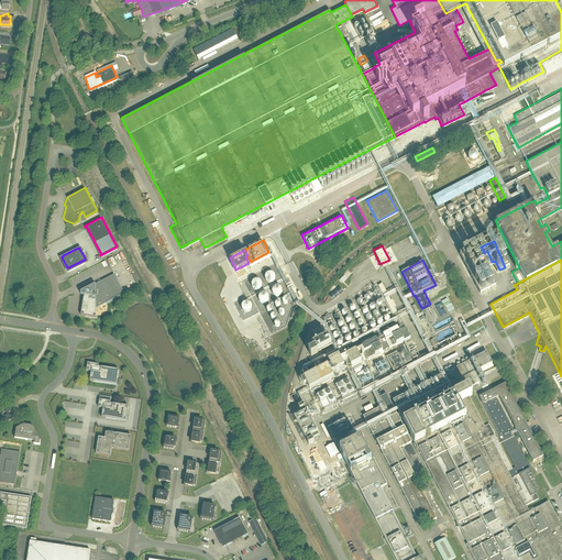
[(273,270),(263,270),(263,280),(273,280),(273,270)]
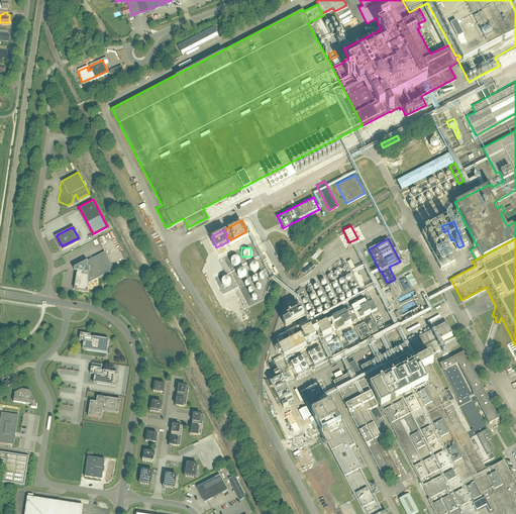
[(76,271),(74,287),(88,290),(87,281),(113,268),(104,249),(75,266),(74,266),(73,267),(73,268),(74,268),(74,269),(75,269),(77,269),(76,271)]
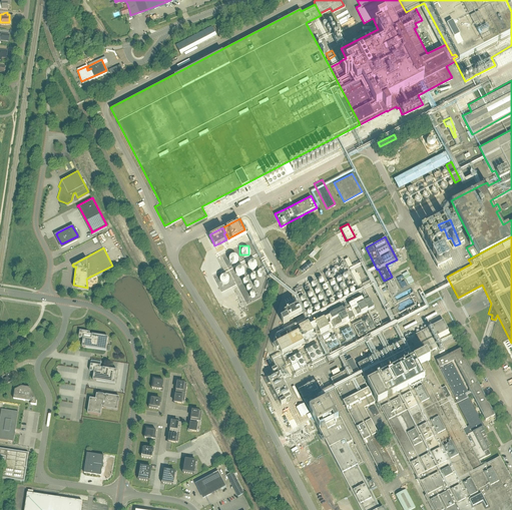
[(227,253),(229,262),(236,260),(234,251),(227,253)]
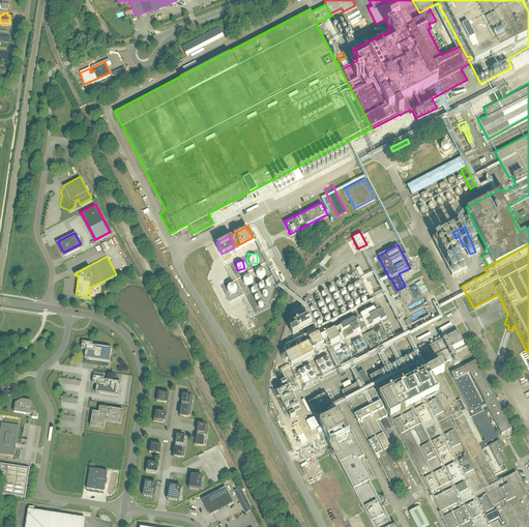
[(368,281),(359,265),(355,266),(371,296),(375,294),(370,286),(372,285),(369,280),(368,281)]
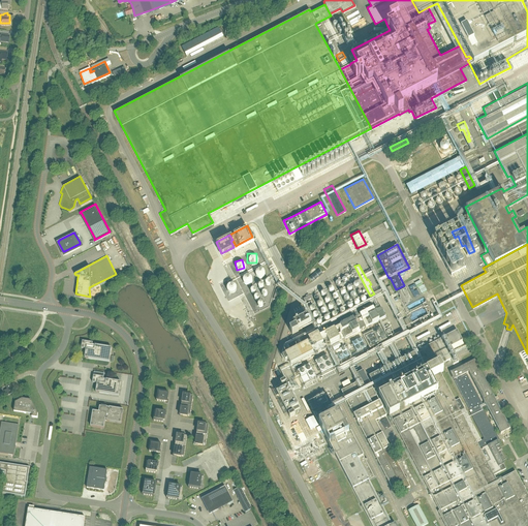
[(246,283),(250,279),(245,272),(240,277),(246,283)]
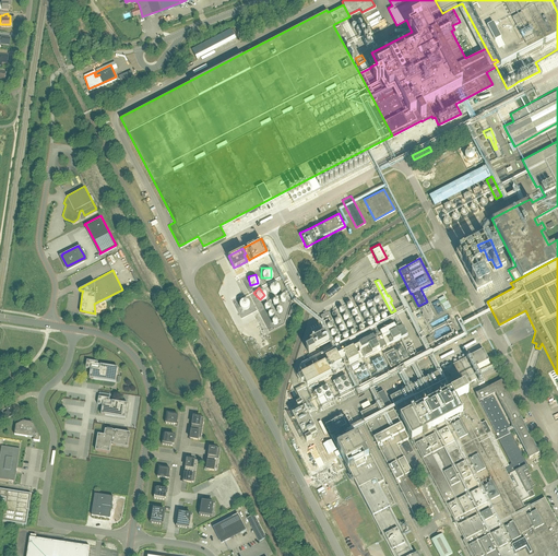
[(435,316),(428,302),(419,306),(423,311),(420,312),(423,316),(424,316),(427,320),(435,316)]
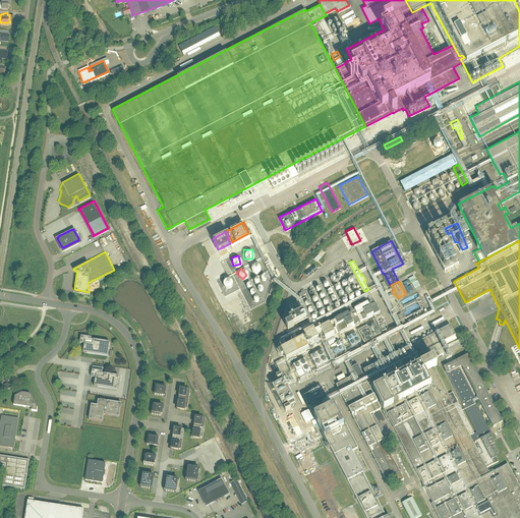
[(340,331),(379,310),(373,299),(334,320),(340,331)]
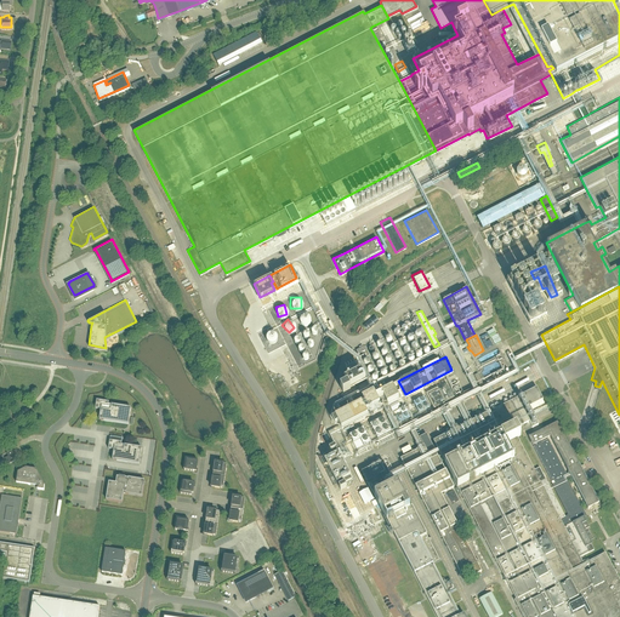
[(479,384),(483,383),(477,371),(473,372),(479,384)]
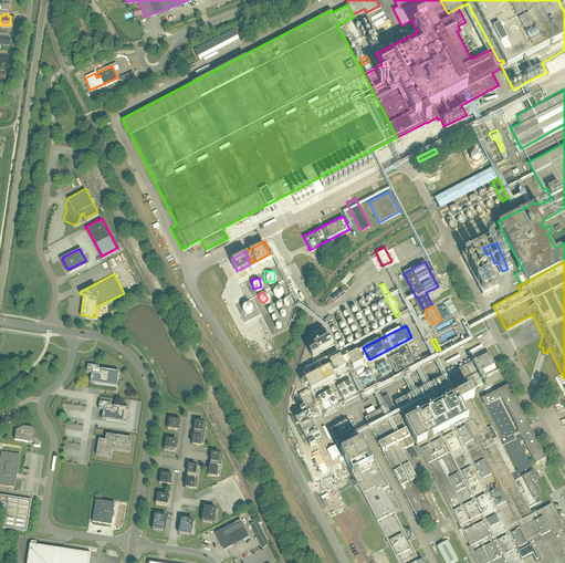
[(353,365),(363,360),(356,347),(351,350),(352,353),(347,355),(353,365)]
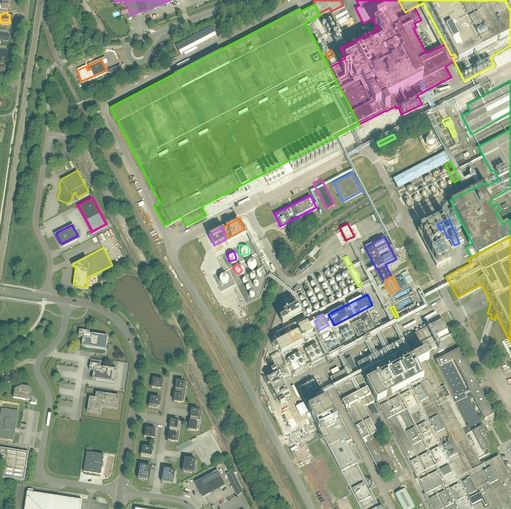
[(510,508),(510,478),(500,457),(498,454),(491,457),(480,463),(477,457),(488,451),(480,435),(484,432),(482,428),(483,428),(481,424),(482,423),(466,392),(470,390),(484,417),(493,412),(476,380),(468,363),(467,362),(465,357),(459,346),(452,350),(451,350),(449,351),(435,358),(438,365),(439,365),(439,366),(454,395),(455,394),(457,397),(455,398),(468,423),(465,424),(444,384),(440,386),(426,358),(428,357),(425,350),(431,347),(440,343),(435,333),(446,327),(441,317),(430,323),(421,328),(388,345),(364,358),(357,362),(377,400),(425,492),(423,493),(431,508),(510,508)]
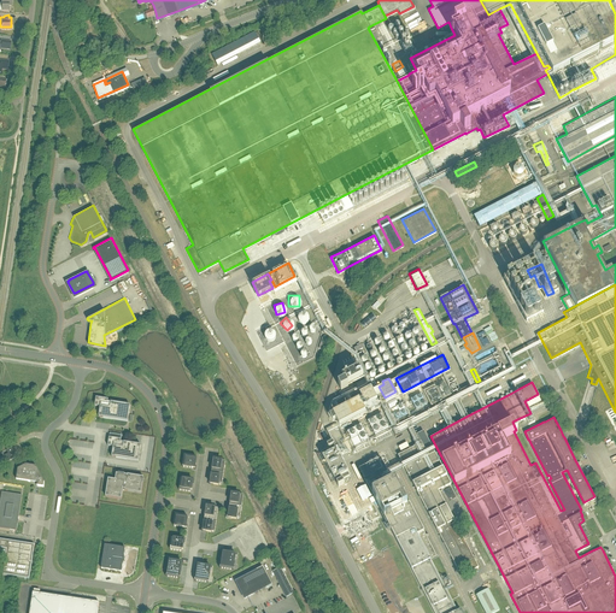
[(353,387),(351,383),(338,390),(340,393),(353,387)]
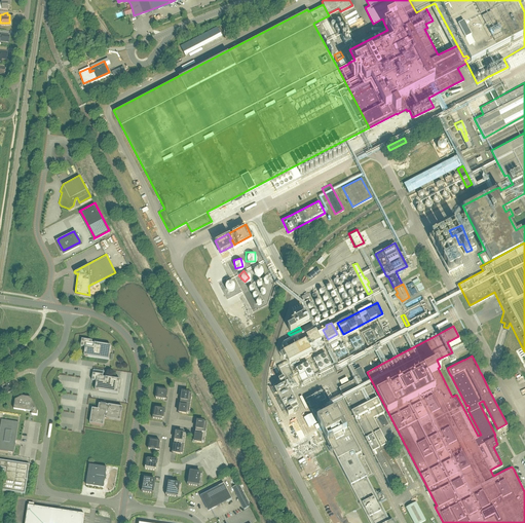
[(324,344),(317,333),(316,330),(311,333),(312,335),(308,338),(311,344),(313,343),(315,348),(324,344)]
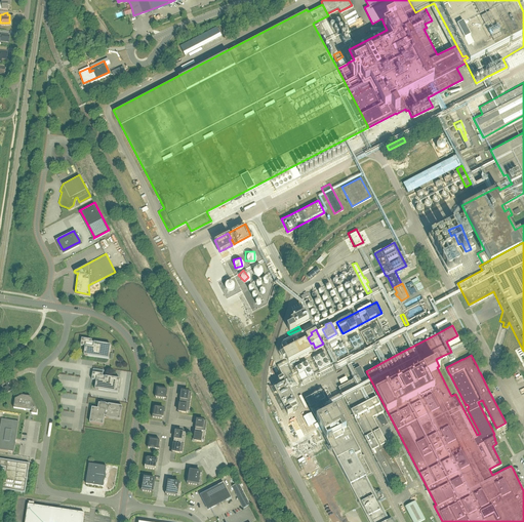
[(354,349),(363,344),(358,333),(349,337),(354,349)]
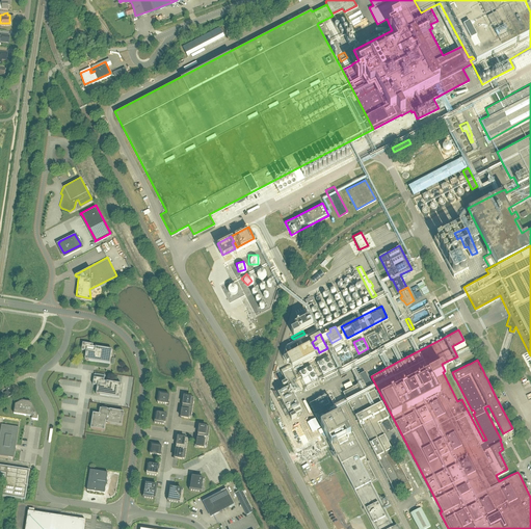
[(109,361),(110,353),(111,347),(91,344),(93,342),(82,341),(81,348),(85,348),(84,358),(109,361)]
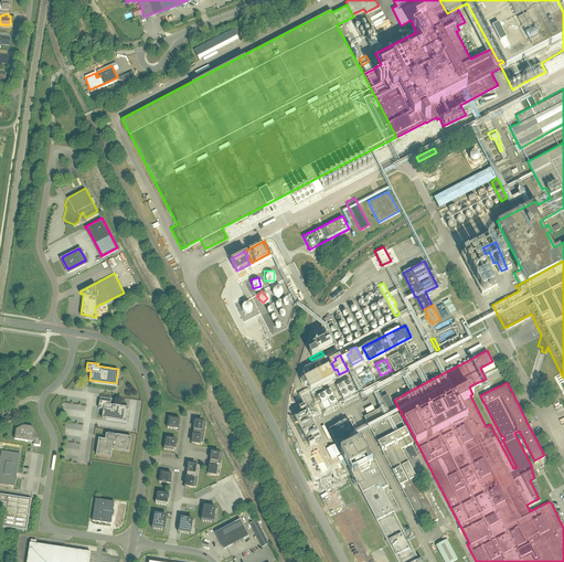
[(334,375),(328,364),(320,368),(318,364),(312,368),(314,371),(305,377),(301,379),(304,383),(307,382),(310,388),(334,375)]
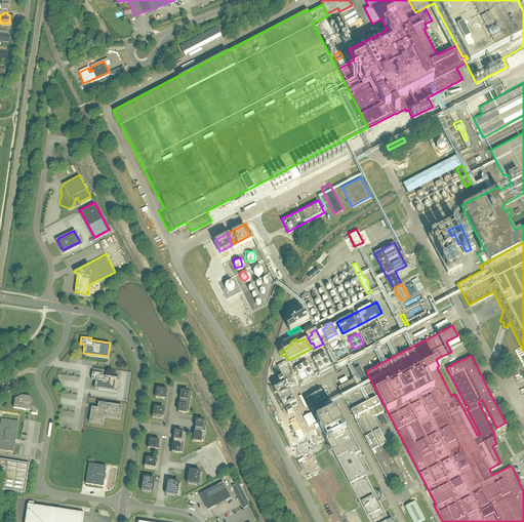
[(337,357),(347,352),(341,342),(332,347),(337,357)]
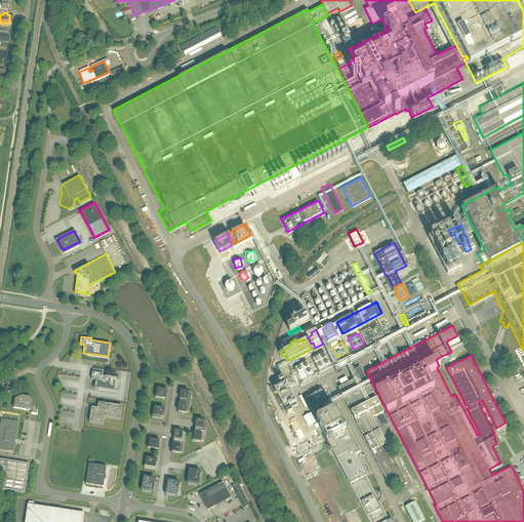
[(318,368),(330,362),(324,351),(312,357),(318,368)]
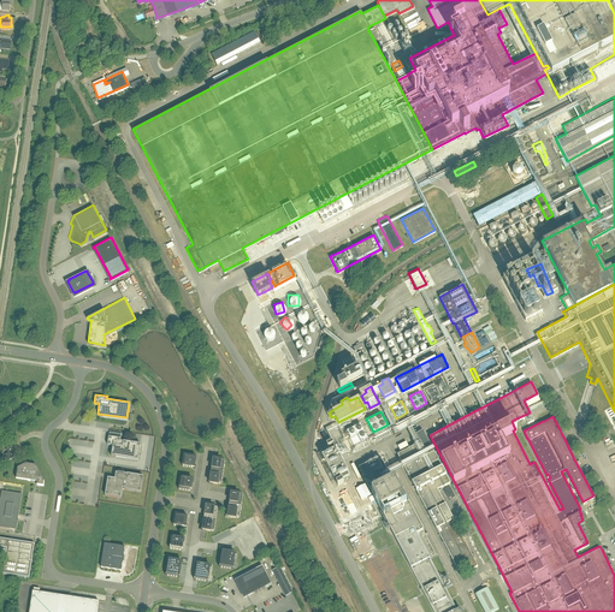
[(343,426),(349,440),(365,434),(358,419),(343,426)]
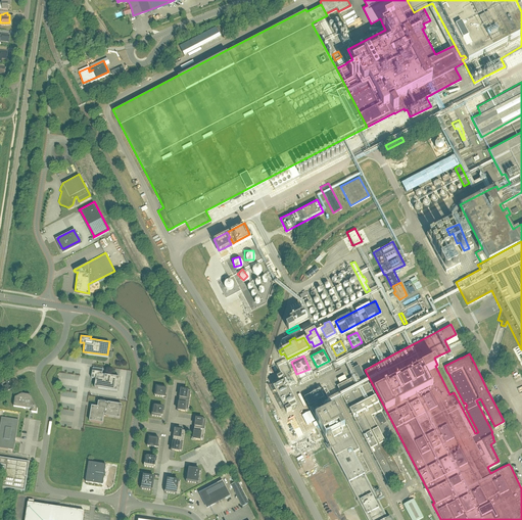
[(357,373),(351,376),(371,413),(381,408),(368,381),(359,364),(352,367),(357,373)]
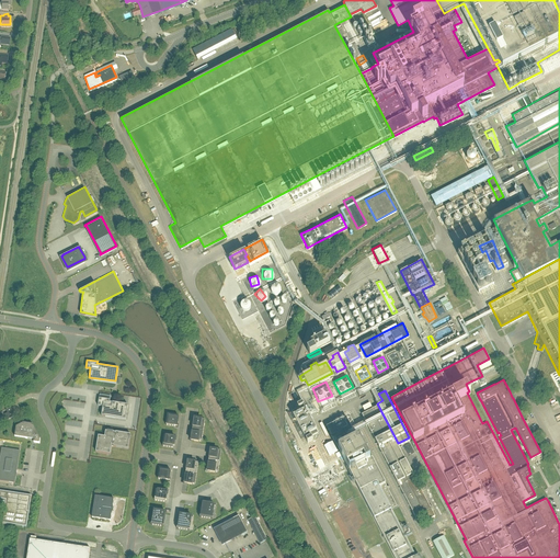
[(125,417),(127,402),(109,399),(110,394),(99,391),(96,403),(102,405),(101,413),(125,417)]
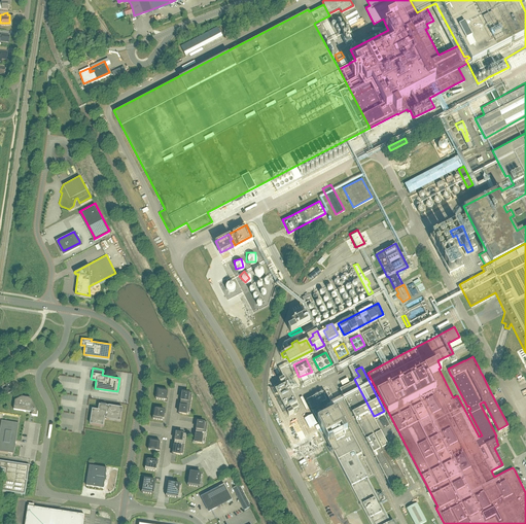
[(408,483),(374,416),(354,379),(340,386),(352,411),(350,412),(354,418),(356,418),(392,487),(399,483),(401,486),(408,483)]
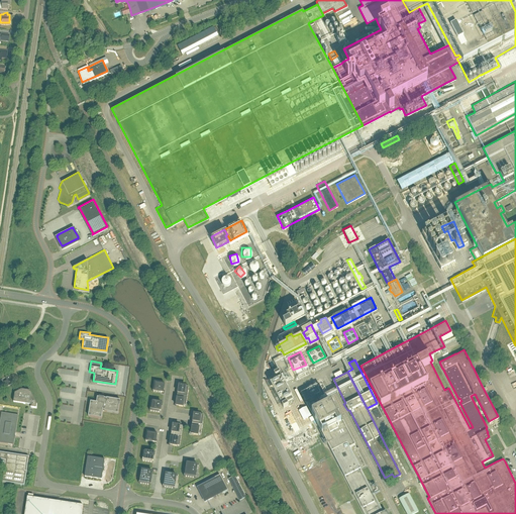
[(2,387),(13,381),(9,373),(4,375),(6,379),(0,382),(0,384),(2,387)]
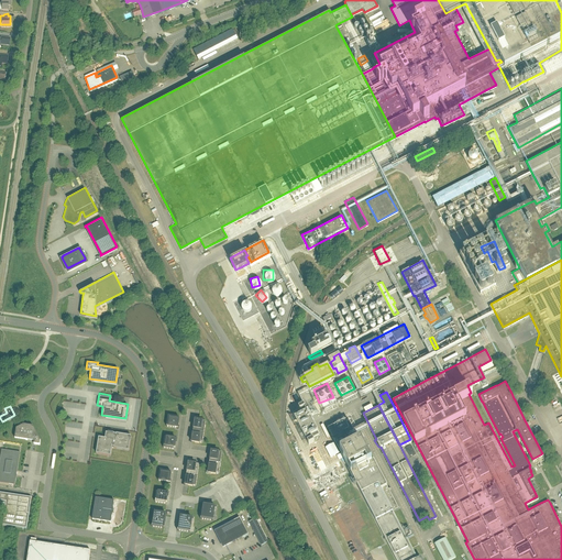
[(304,409),(301,406),(299,408),(293,412),(294,415),(305,436),(307,435),(308,438),(311,437),(319,432),(317,429),(306,408),(304,409)]
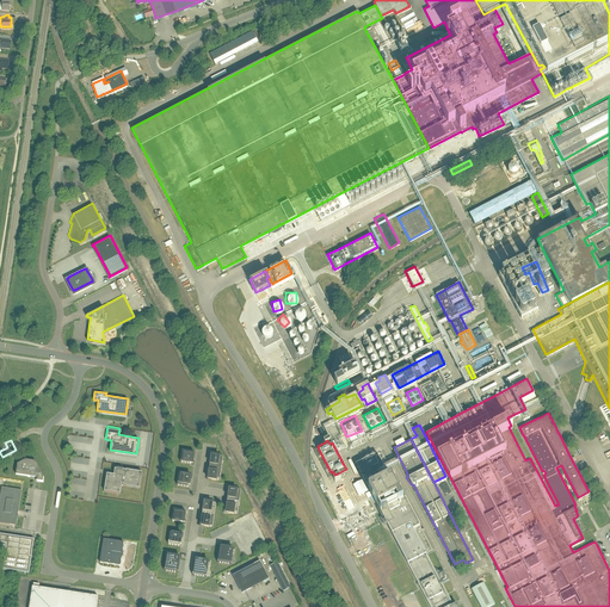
[(192,462),(193,452),(193,450),(182,448),(180,459),(189,462),(189,460),(192,462)]
